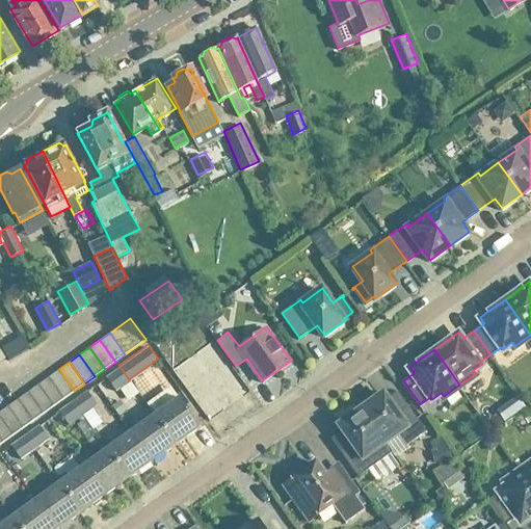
[(129,379),(118,365),(105,374),(115,389),(120,386),(128,398),(137,392),(129,379)]
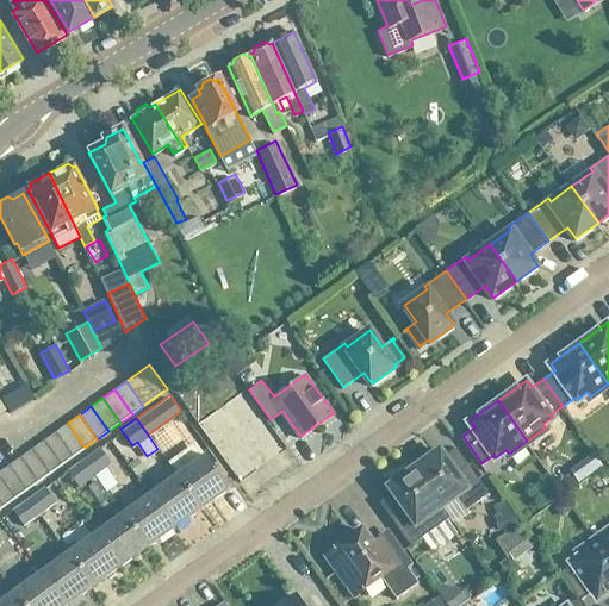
[(85,448),(68,423),(56,431),(74,456),(85,448)]
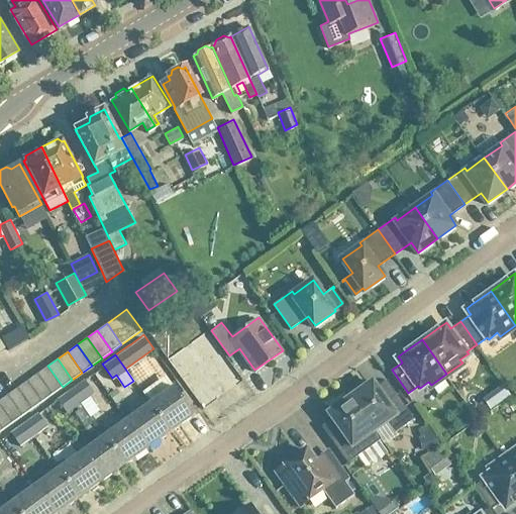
[(63,387),(47,366),(37,373),(53,394),(63,387)]
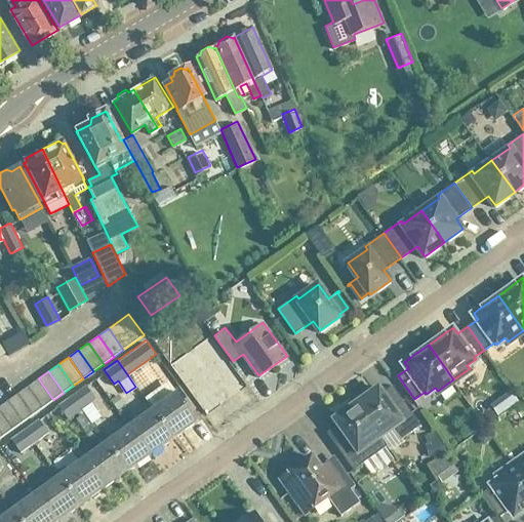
[(53,400),(38,378),(28,386),(43,407),(53,400)]
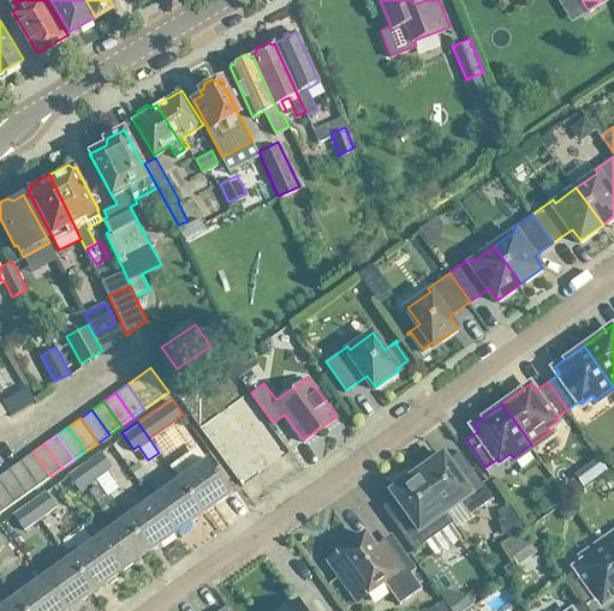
[(100,448),(83,461),(95,478),(106,469),(112,466),(100,449),(100,448)]
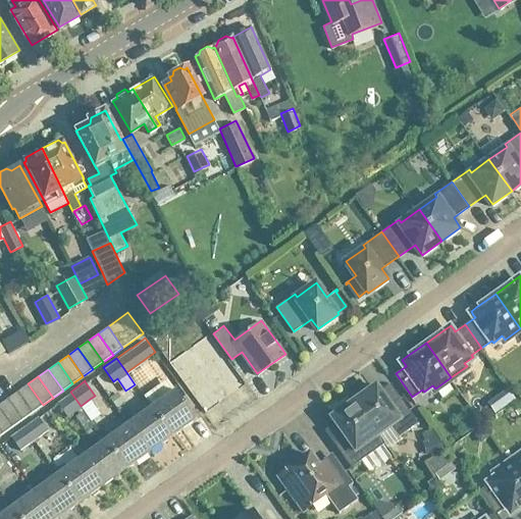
[(28,383),(25,385),(0,403),(0,434),(43,405),(28,383)]
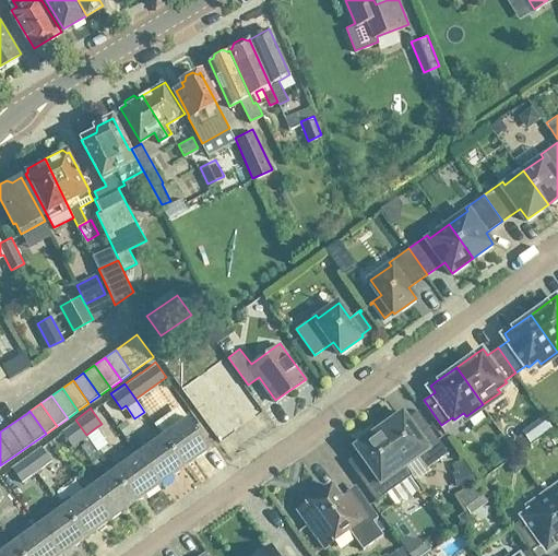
[(403,411),(378,427),(405,465),(419,454),(427,465),(448,450),(428,424),(417,432),(403,411)]
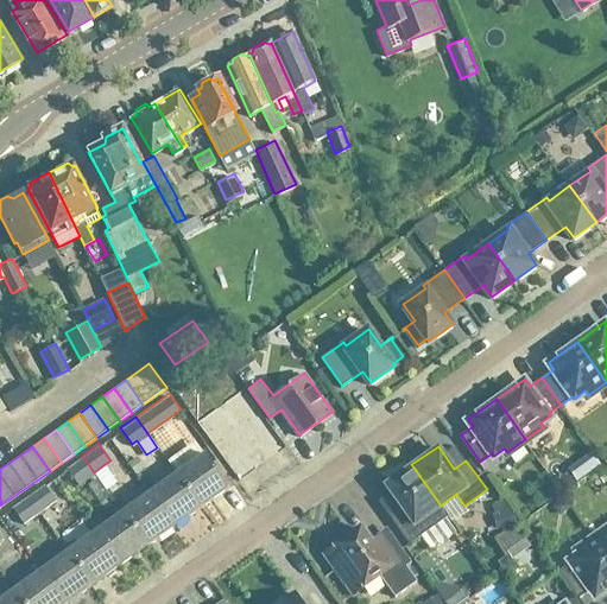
[(176,474),(200,507),(228,487),(204,455),(176,474)]
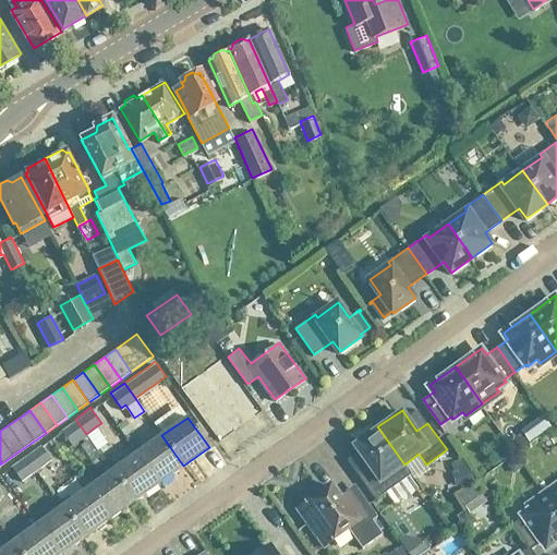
[(75,419),(60,429),(61,430),(71,444),(81,437),(86,434),(75,419)]
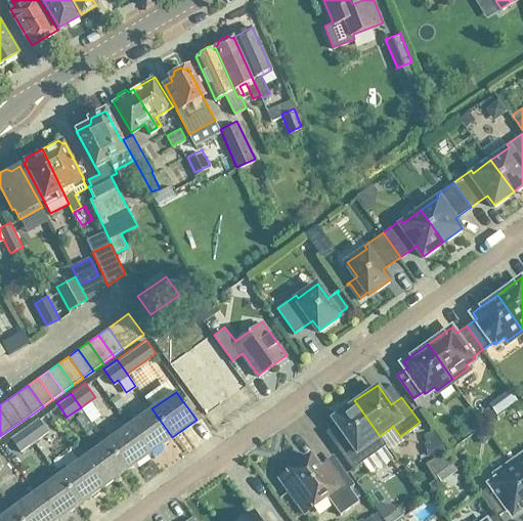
[(385,443),(354,400),(332,417),(346,437),(336,444),(352,467),(385,443)]
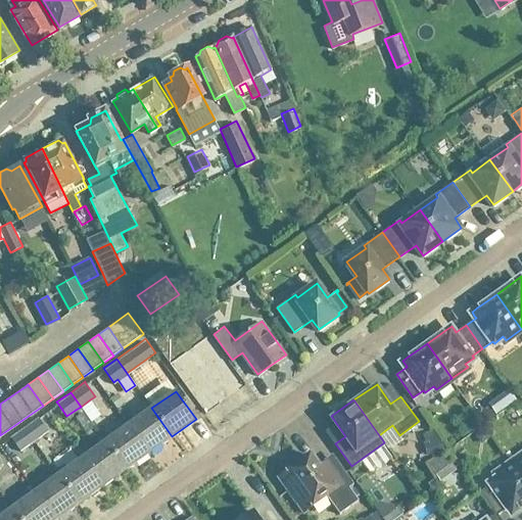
[(151,408),(129,425),(149,454),(172,436),(151,408)]
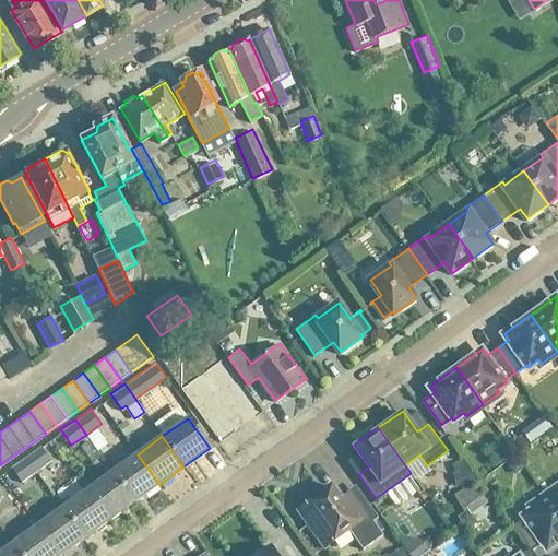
[(51,460),(40,445),(40,444),(25,454),(36,470),(51,460)]
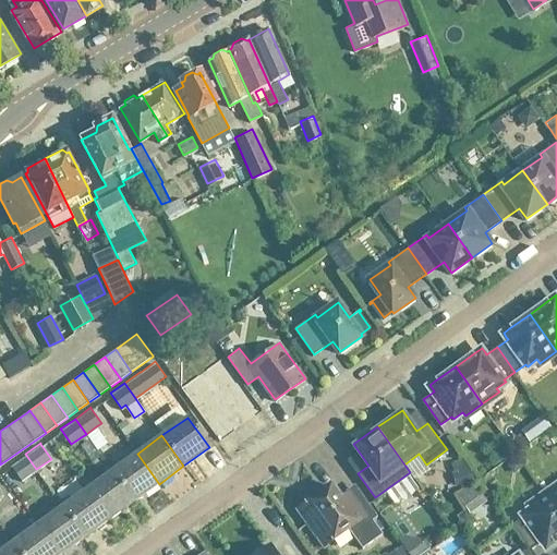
[(36,469),(25,454),(10,465),(21,480),(36,469)]
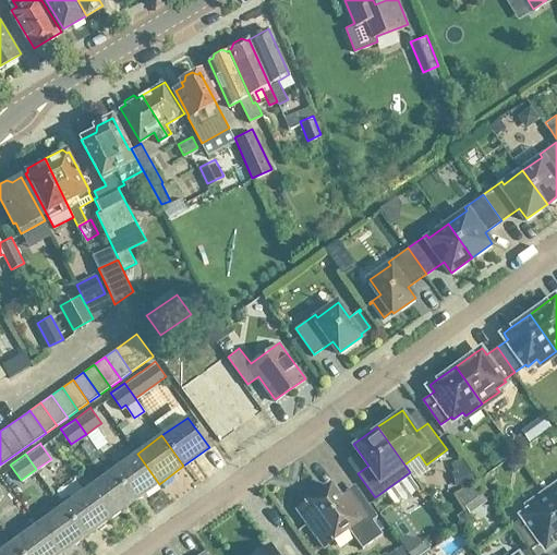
[(159,484),(137,454),(112,471),(134,502),(159,484)]
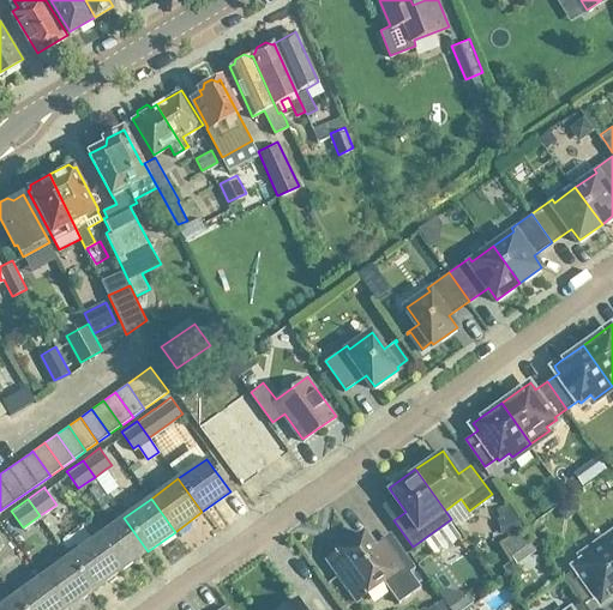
[(124,518),(96,537),(120,571),(148,551),(124,518)]
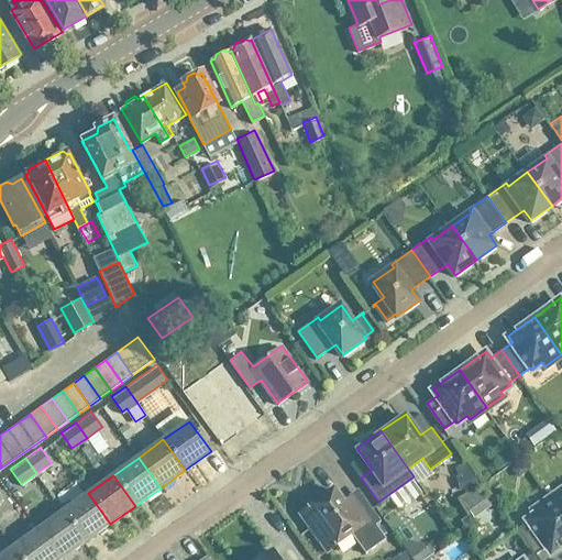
[(334,487),(300,512),(310,526),(327,549),(335,542),(352,531),(365,550),(386,536),(376,523),(381,519),(361,492),(345,503),(334,487)]
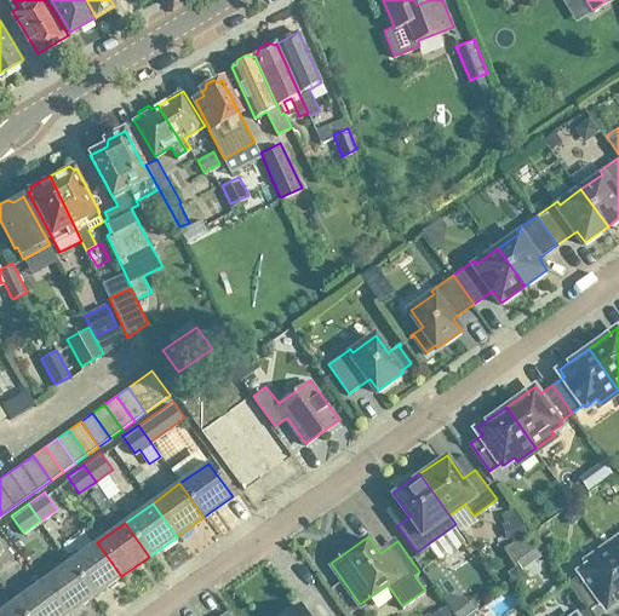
[(618,536),(607,546),(618,562),(618,536)]
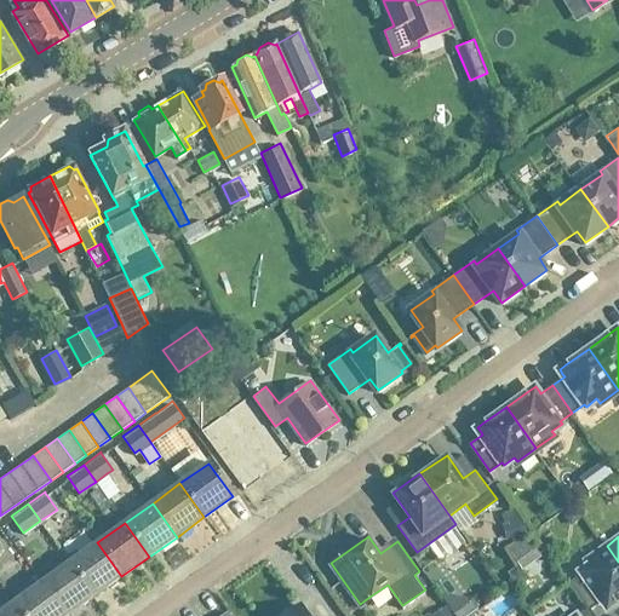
[(121,576),(97,542),(70,562),(93,596),(121,576)]
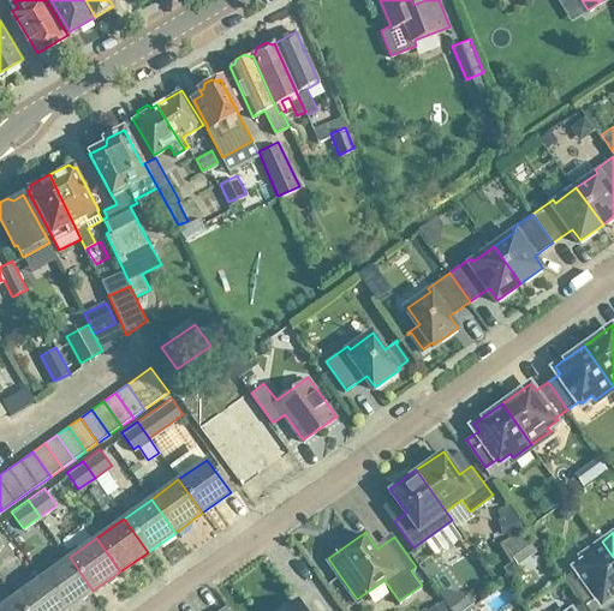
[(613,557),(602,541),(583,555),(586,558),(576,565),(577,568),(565,577),(583,603),(584,601),(585,604),(586,603),(597,595),(602,603),(613,594),(613,557)]
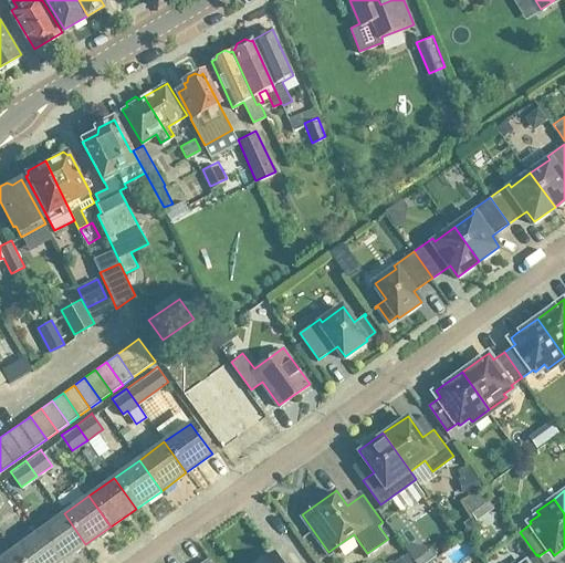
[(85,544),(64,513),(39,531),(61,562),(85,544)]
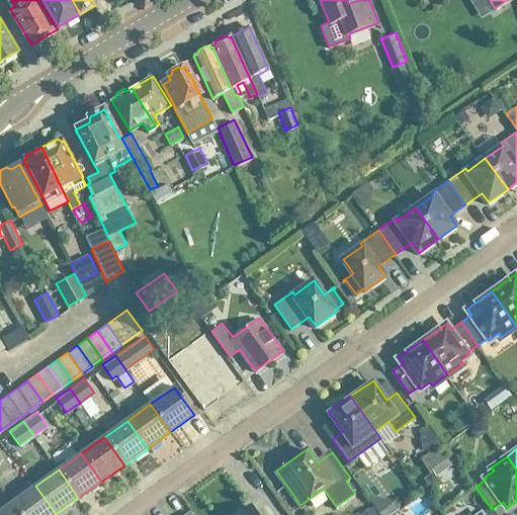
[(35,486),(12,503),(20,514),(54,514),(56,514),(35,486)]
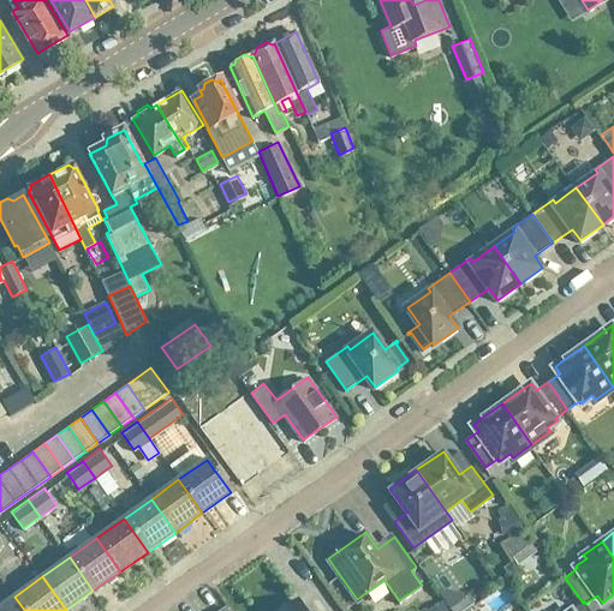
[(433,610),(457,610),(472,601),(464,589),(445,601),(440,593),(427,601),(433,610)]
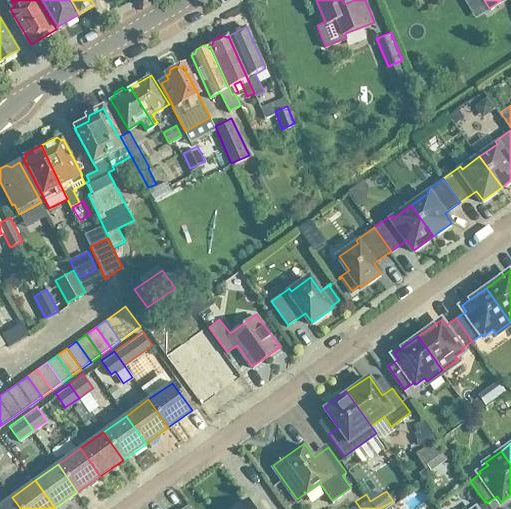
[(20,508),(12,497),(0,505),(0,508),(20,508)]
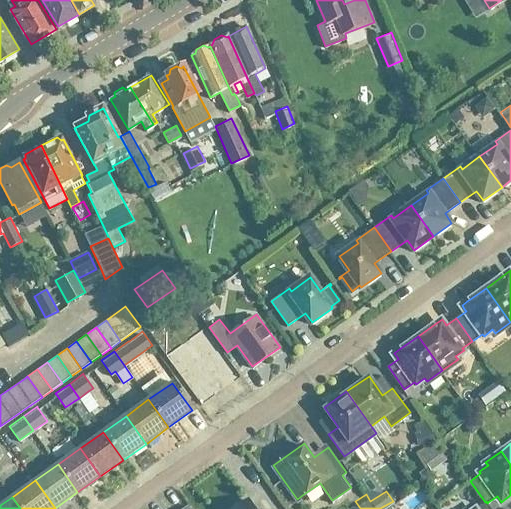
[(256,508),(249,498),(234,508),(256,508)]
